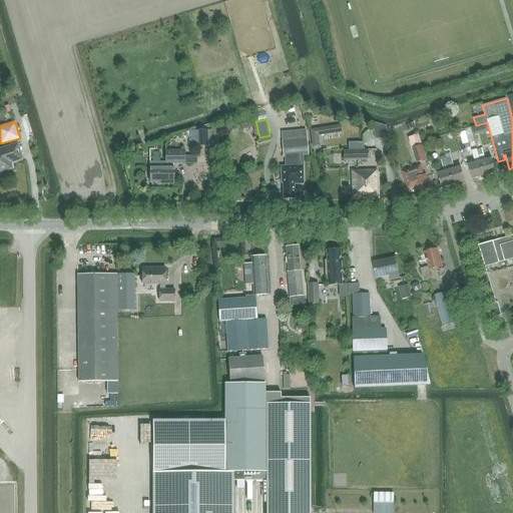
[(342,132),(341,124),(310,129),(312,147),(320,146),(319,136),(342,132)]
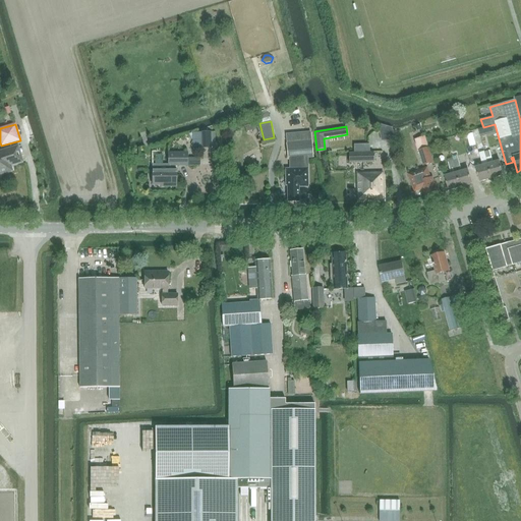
[(199,132),(200,148),(211,148),(211,132),(199,132)]
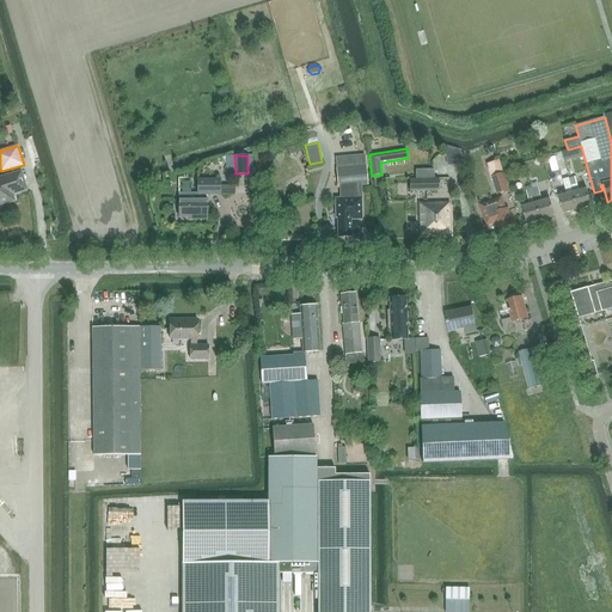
[(367,185),(365,157),(336,159),(338,188),(341,188),(341,199),(336,199),(336,219),(337,219),(338,238),(350,238),(350,219),(353,219),(353,220),(361,220),(361,216),(362,216),(361,185),(367,185)]
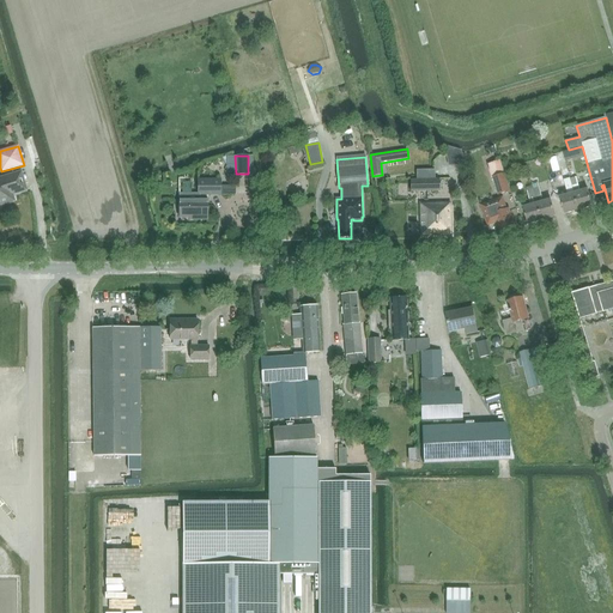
[(569,170),(570,178),(575,193),(580,210),(593,206),(588,189),(581,192),(576,177),(574,169),(569,170)]
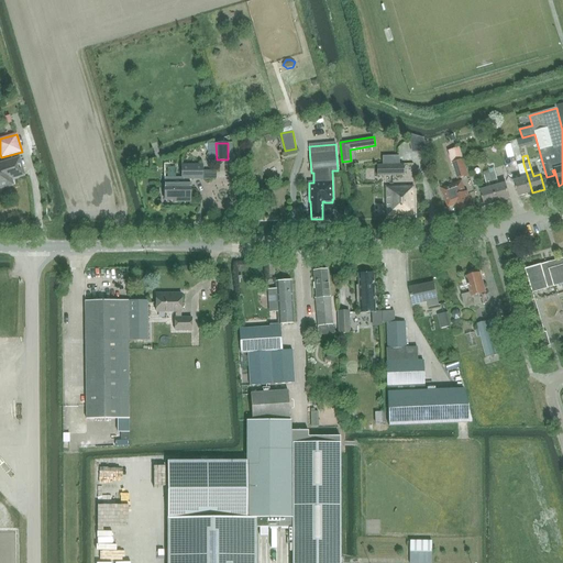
[(9,177),(22,174),(19,159),(0,165),(0,189),(0,188),(0,187),(11,184),(9,177)]
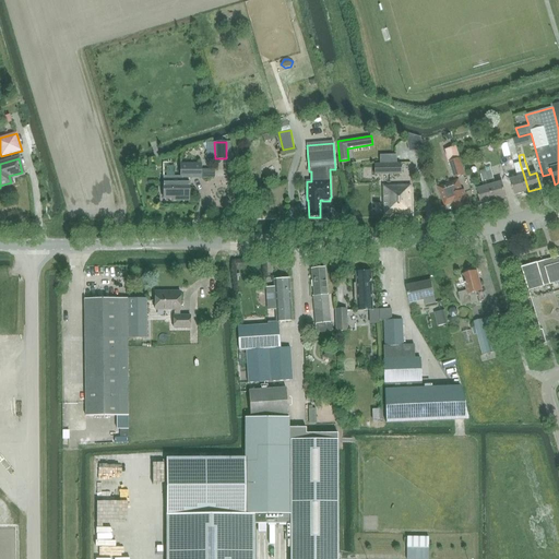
[(465,175),(465,174),(460,158),(451,161),(449,162),(454,178),(465,175)]
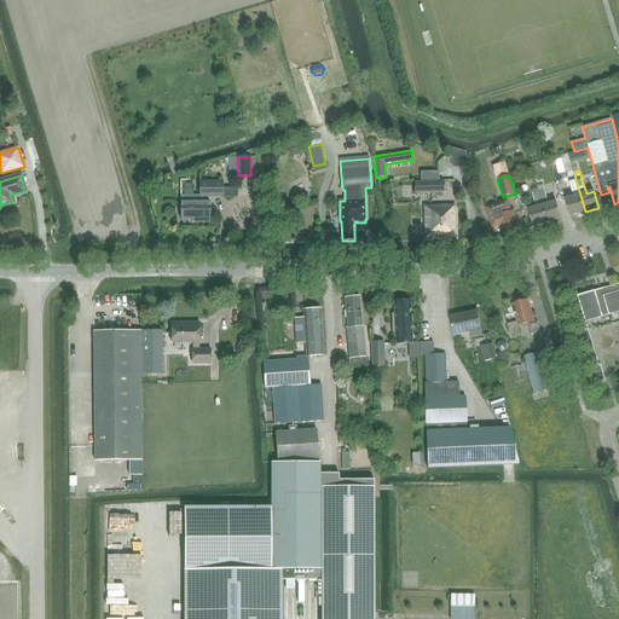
[(585,212),(580,195),(576,180),(570,183),(573,197),(567,198),(571,215),(585,212)]
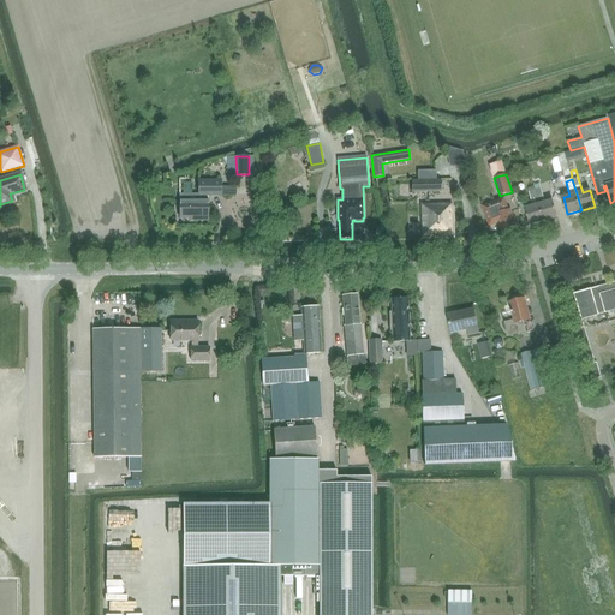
[(221,180),(198,180),(198,193),(179,193),(179,201),(179,219),(193,219),(193,221),(208,221),(208,201),(208,196),(237,196),(236,186),(221,186),(221,180)]
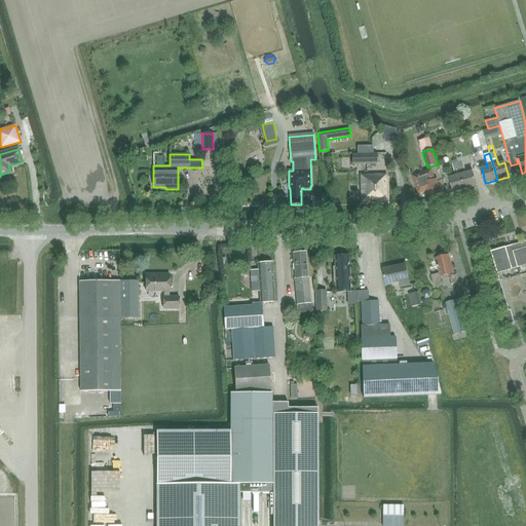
[(351,154),(351,164),(376,164),(376,154),(351,154)]
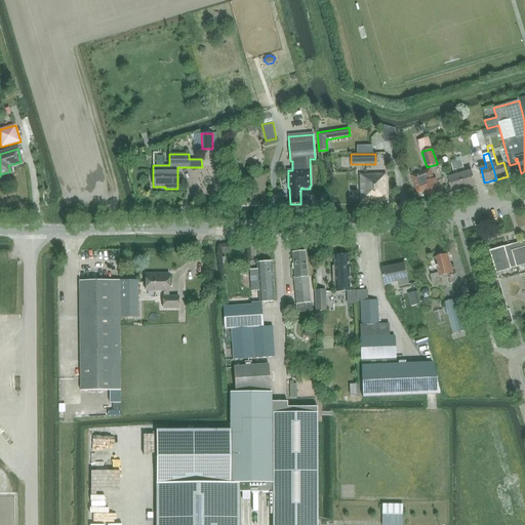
[(460,156),(455,157),(460,173),(463,189),(476,186),(472,170),(466,172),(460,156)]
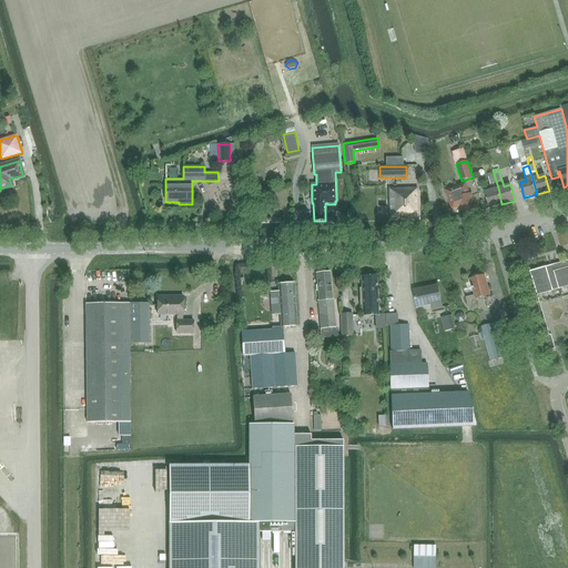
[(501,204),(498,188),(493,170),(493,172),(487,173),(492,190),(485,191),(489,208),(501,204)]
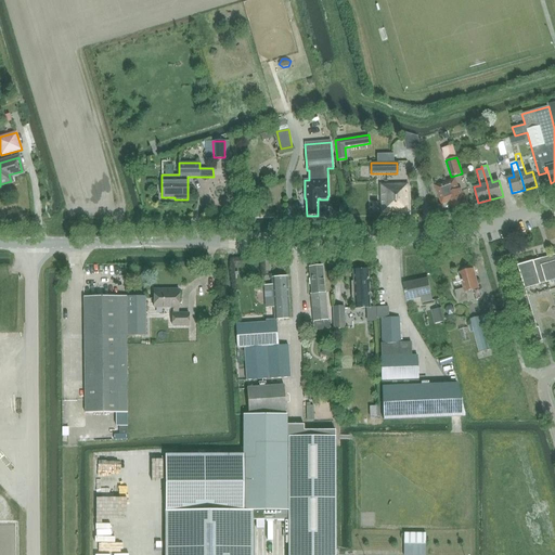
[(237,168),(227,168),(227,177),(237,177),(237,168)]
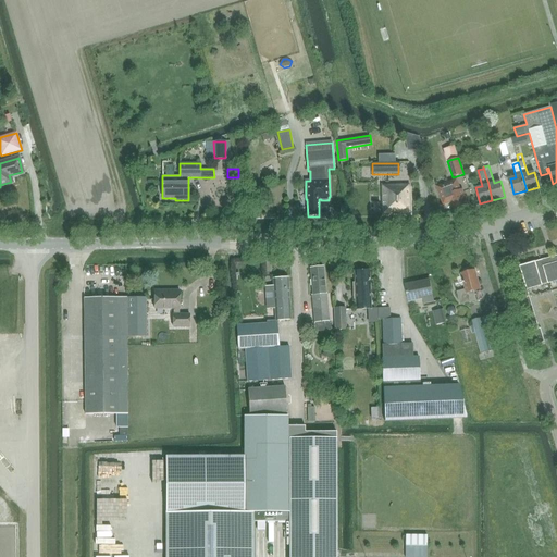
[(468,185),(474,183),(471,173),(466,175),(468,185)]
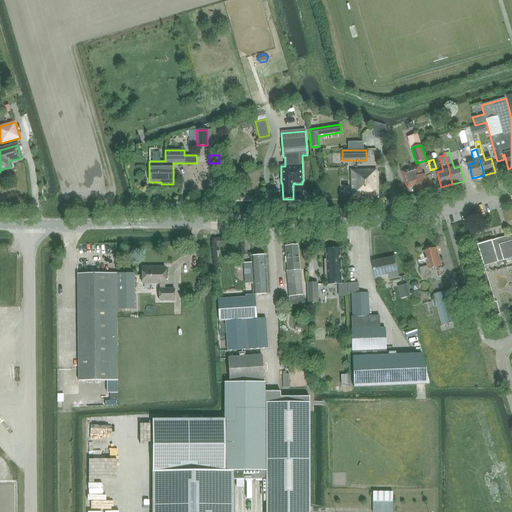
[(401,171),(404,180),(407,188),(415,186),(418,193),(430,189),(425,175),(421,176),(418,166),(401,171)]
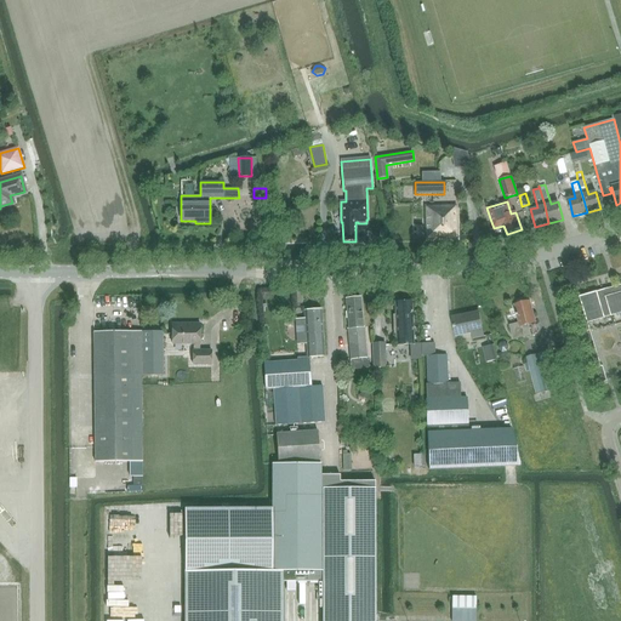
[(425,208),(426,239),(457,239),(456,206),(425,208)]
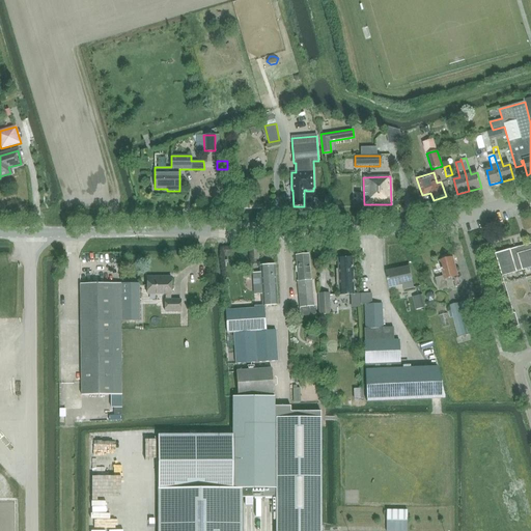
[(530,243),(519,247),(510,249),(496,253),(501,274),(503,276),(518,272),(522,270),(523,271),(530,268),(530,243)]
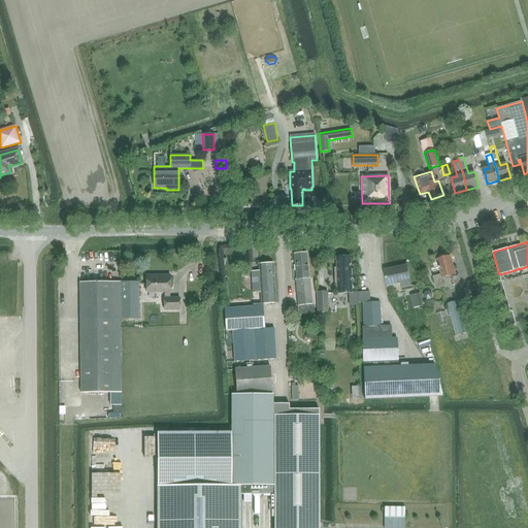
[(297,306),(312,304),(310,278),(308,278),(305,254),(294,255),(297,281),(295,281),(297,306)]
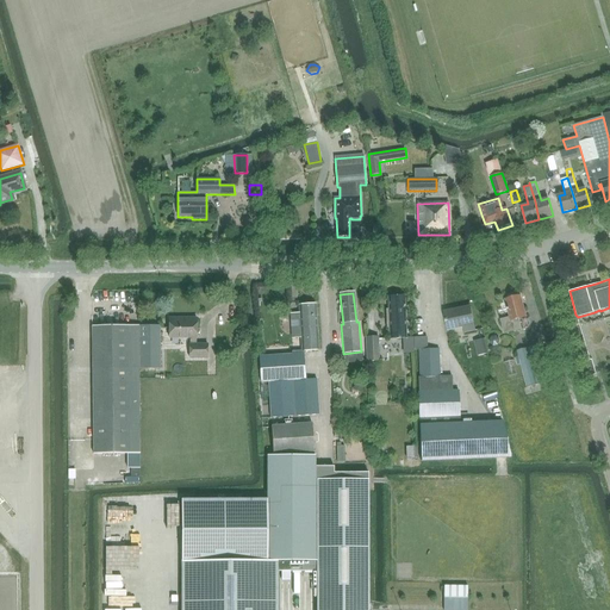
[(387,298),(388,310),(386,310),(387,328),(390,328),(390,340),(406,340),(404,297),(387,298)]
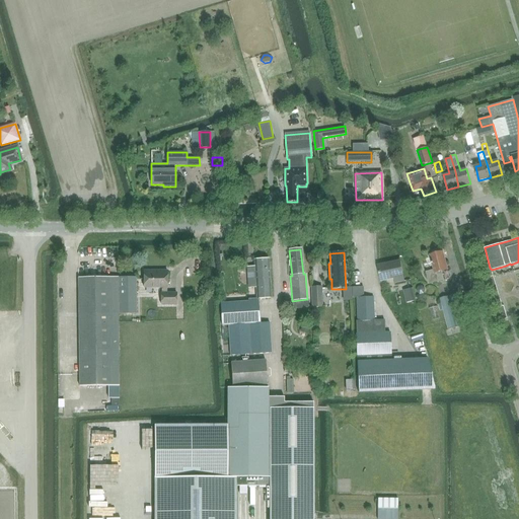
[(441,271),(447,270),(442,252),(431,255),(435,270),(426,272),(429,284),(444,280),(441,271)]
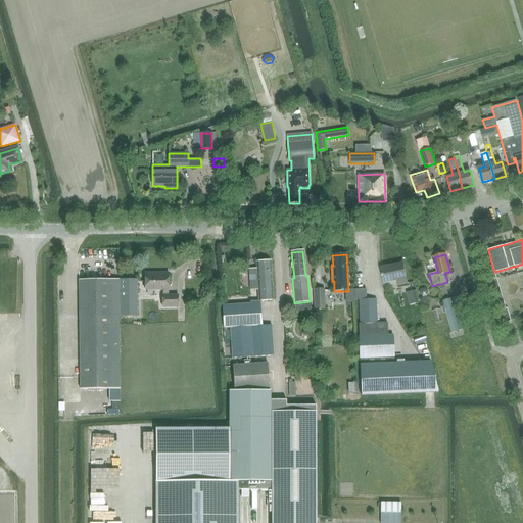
[(256,263),(258,301),(260,301),(273,300),(271,262),(256,263)]
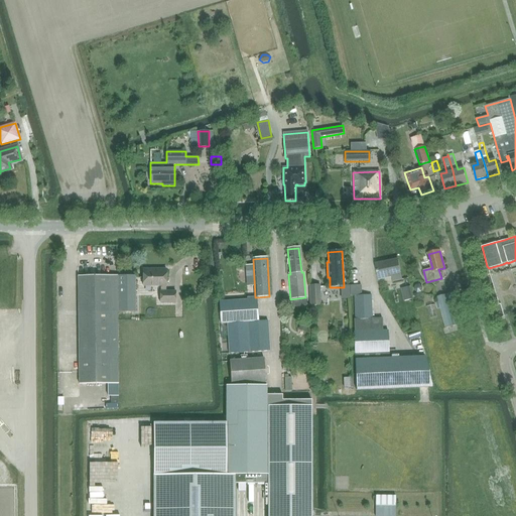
[(392,280),(402,278),(398,259),(376,264),(379,279),(392,277),(392,280)]
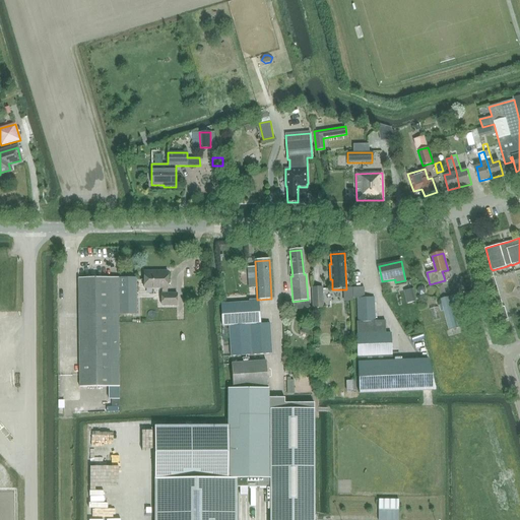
[(168,294),(168,281),(168,271),(144,271),(144,288),(161,288),(161,306),(177,306),(177,294),(168,294)]
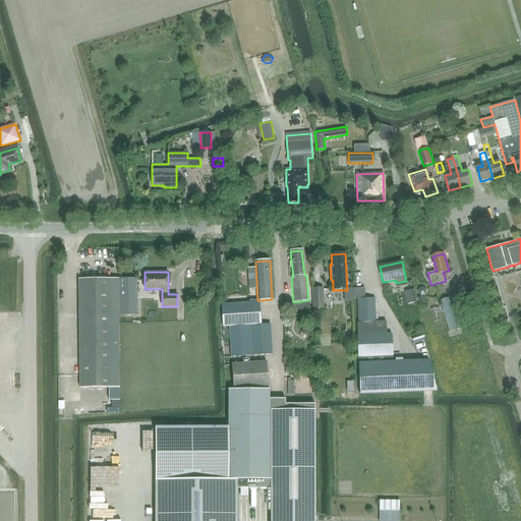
[(136,278),(78,279),(79,388),(109,388),(109,400),(119,400),(119,388),(118,315),(136,314),(136,278)]
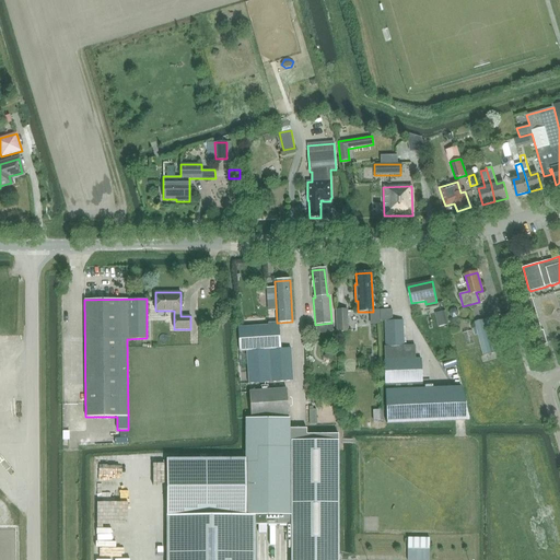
[(337,333),(348,331),(347,310),(336,310),(337,333)]
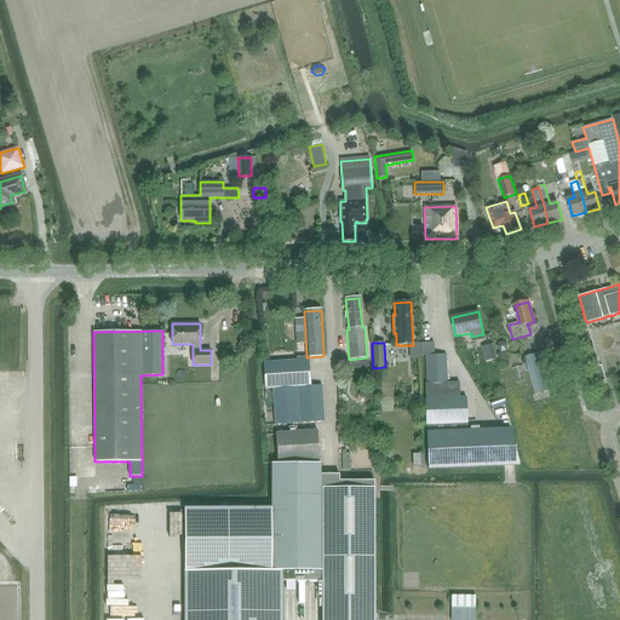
[(426,425),(466,423),(465,397),(460,397),(459,382),(447,383),(446,355),(429,355),(429,351),(426,352),(428,384),(425,384),(426,425)]
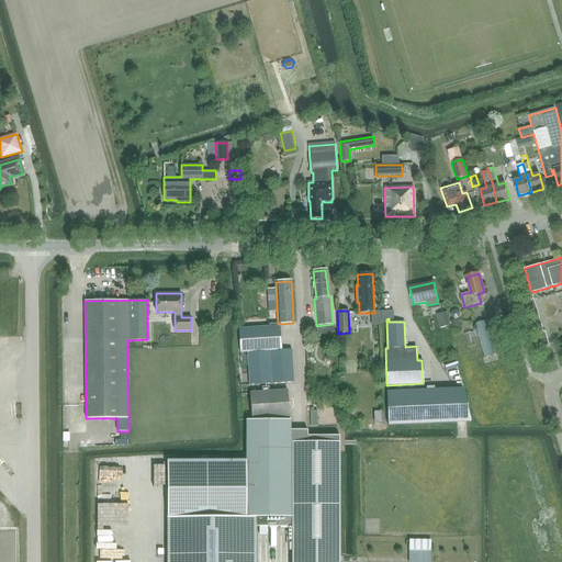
[(503,351),(494,318),(476,323),(485,356),(503,351)]
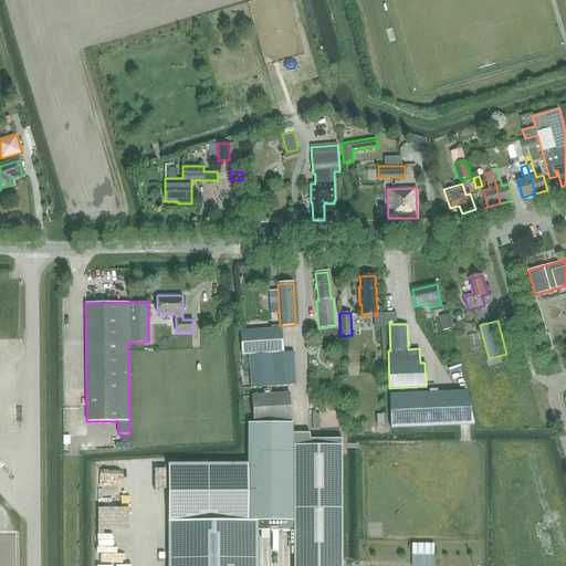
[(252,388),(296,385),(294,352),(283,353),(282,326),(280,326),(271,327),(271,328),(240,331),(242,355),(249,355),(251,388),(252,388)]
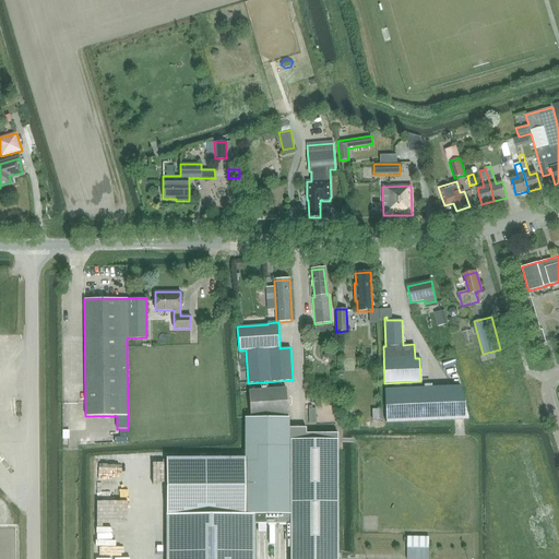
[(466,345),(473,343),(470,330),(463,332),(466,345)]
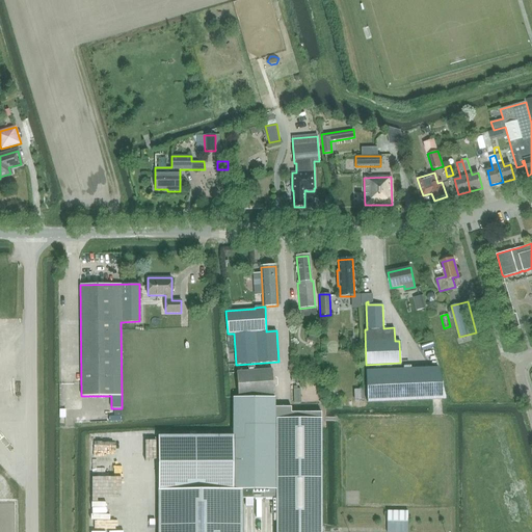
[(248,371),(237,371),(238,398),(273,397),(273,395),(272,369),(255,370),(255,366),(247,367),(248,371)]
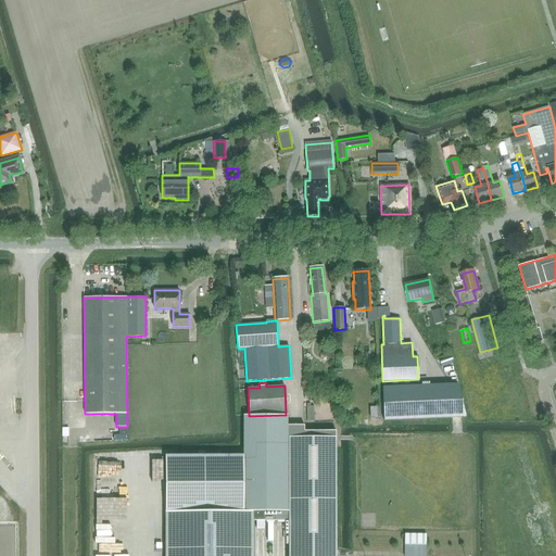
[(457,384),(450,384),(382,388),(383,420),(466,417),(457,384)]
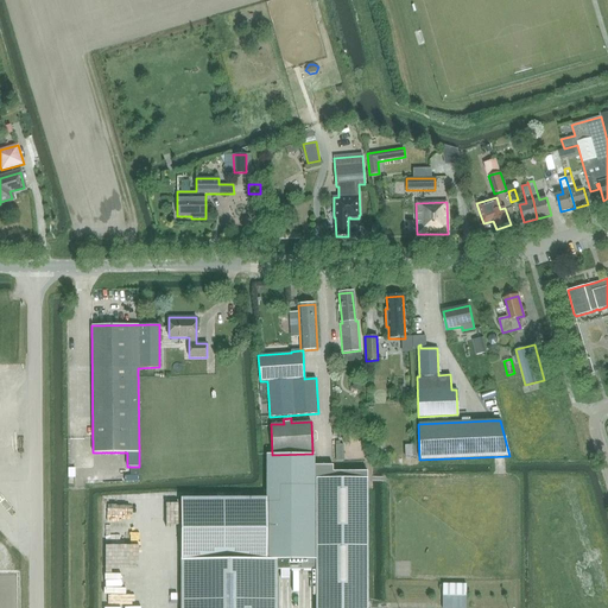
[(367,607),(367,472),(333,472),(333,466),(314,466),(314,454),(312,454),(272,455),(266,455),(266,498),(181,498),(181,607),(276,607),(277,570),(316,570),(315,607),(367,607)]
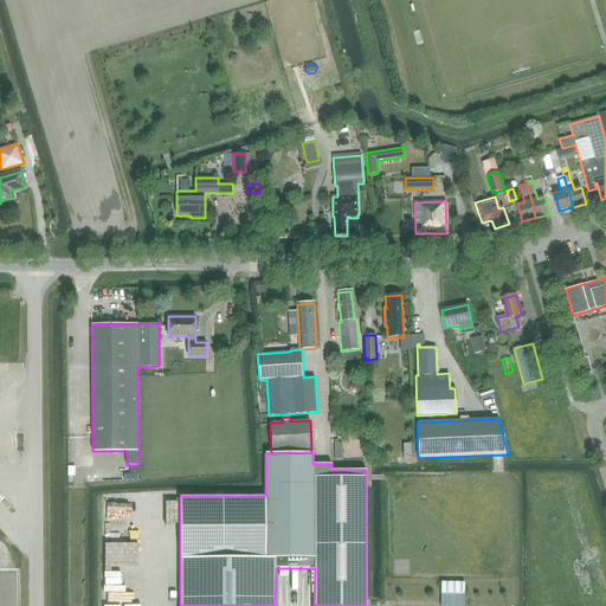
[(463,605),(464,584),(440,584),(440,605),(463,605)]
